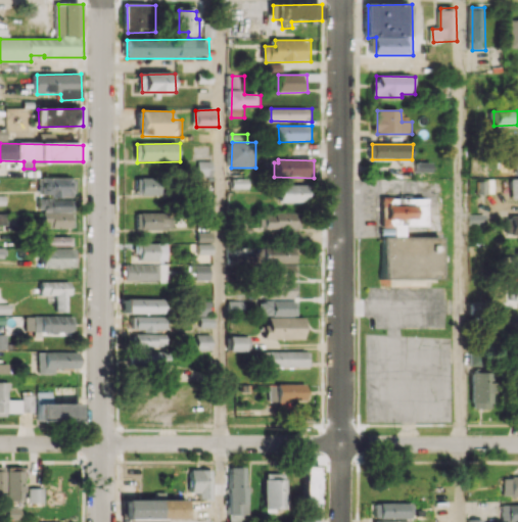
[(216,161),(201,161),(201,177),(216,177),(216,161)]
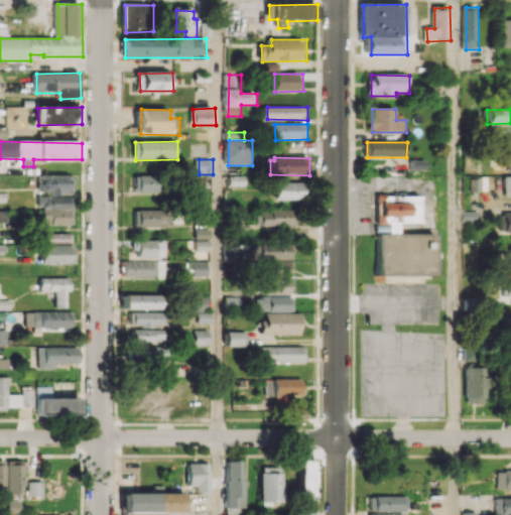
[(76,175),(41,176),(41,195),(76,195),(76,175)]
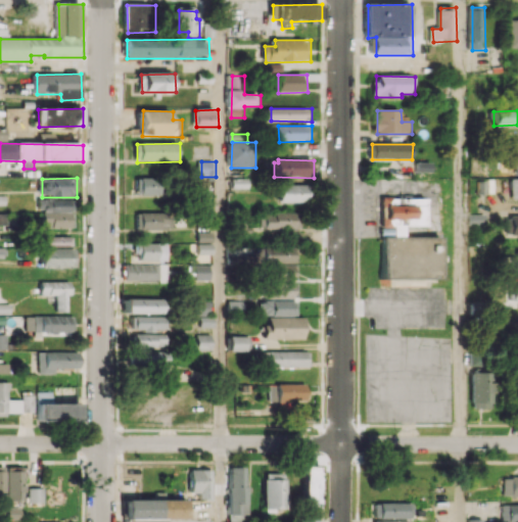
[(138,196),(161,196),(161,179),(139,178),(138,196)]
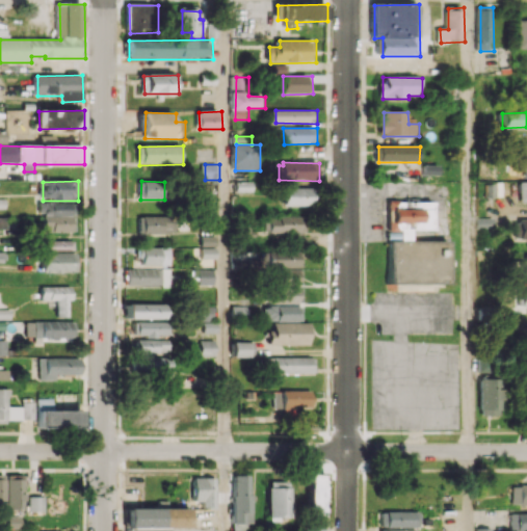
[(285,189),(285,207),(314,206),(314,188),(285,189)]
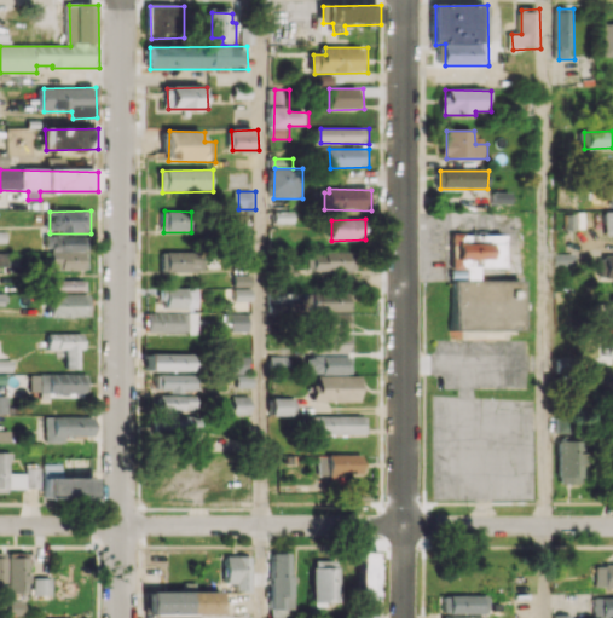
[(505,235),(455,236),(455,270),(468,270),(468,281),(480,281),(480,267),(505,267),(505,235)]
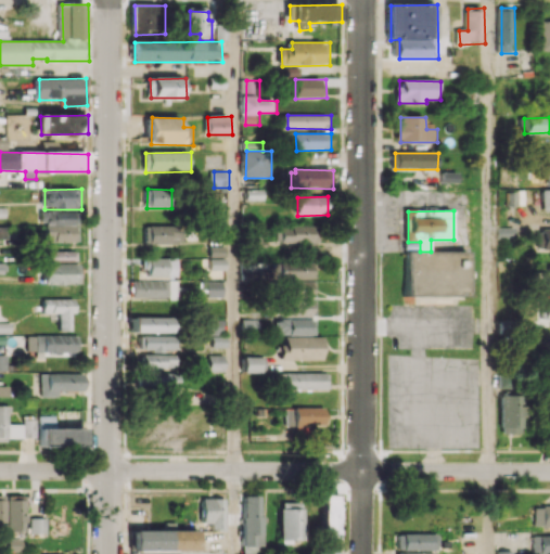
[(47,243),(78,243),(78,213),(42,211),(42,223),(48,223),(47,243)]
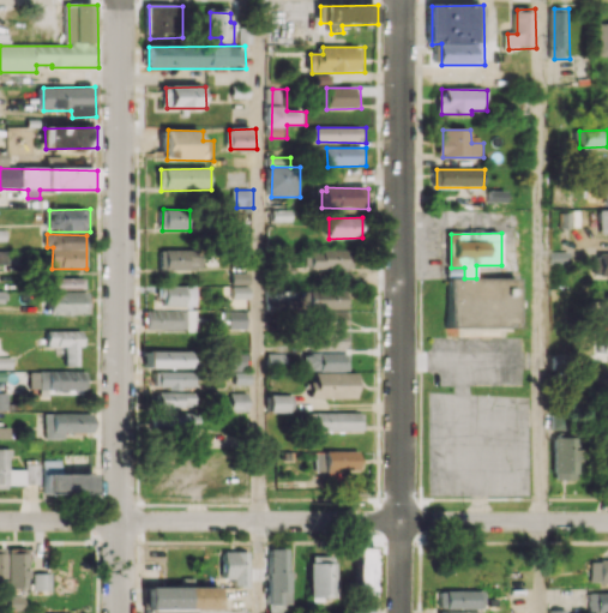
[(0,264),(10,265),(10,251),(0,251),(0,264)]
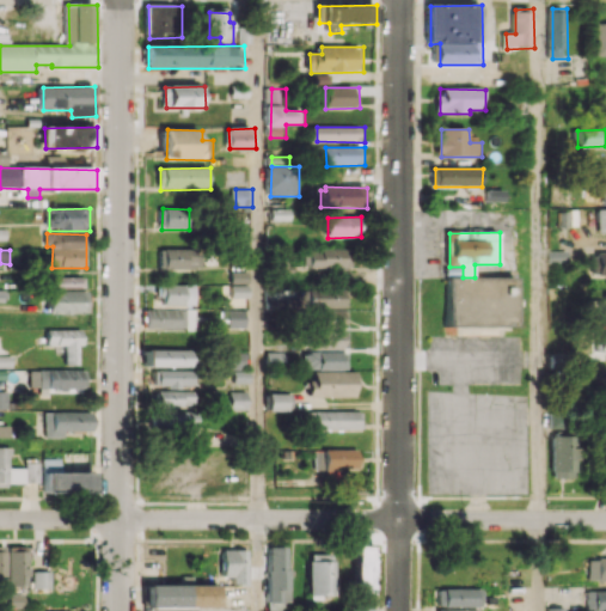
[(204,270),(204,250),(161,250),(161,270),(204,270)]
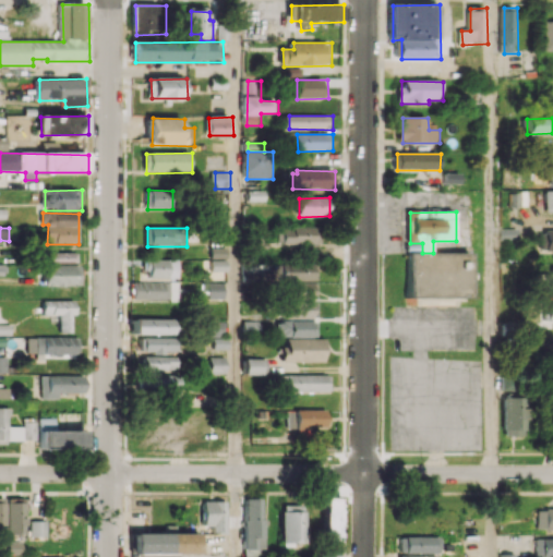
[(304,262),(322,261),(321,228),(277,229),(278,245),(304,244),(304,262)]
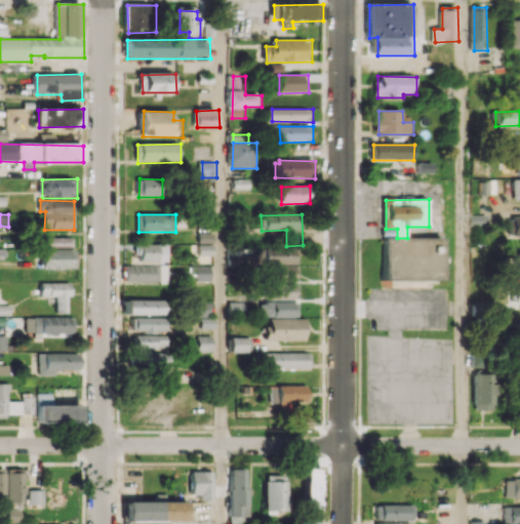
[(251,223),(239,223),(239,237),(251,237),(251,223)]
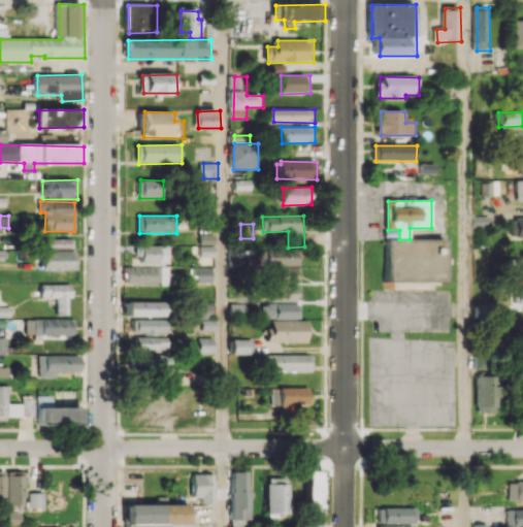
[(202,244),(218,245),(218,235),(203,234),(202,244)]
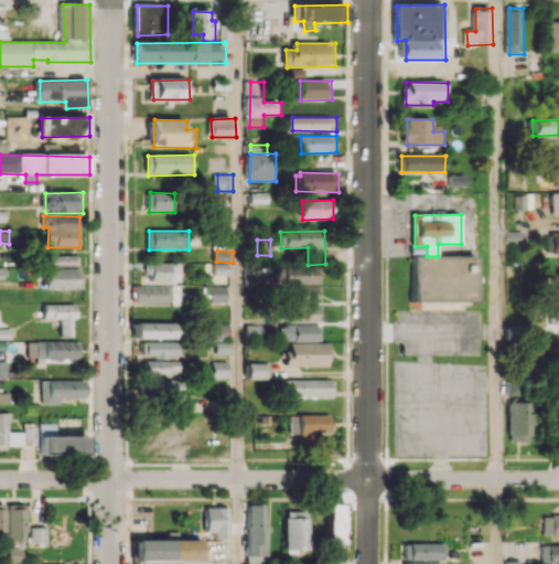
[(47,266),(81,267),(81,256),(49,256),(47,266)]
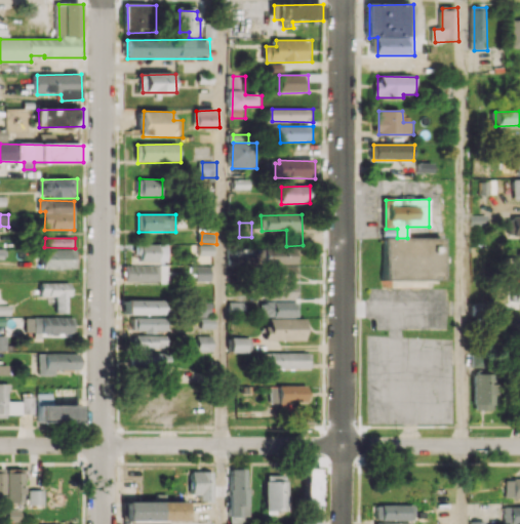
[(442,239),(386,239),(386,282),(442,281),(442,239)]
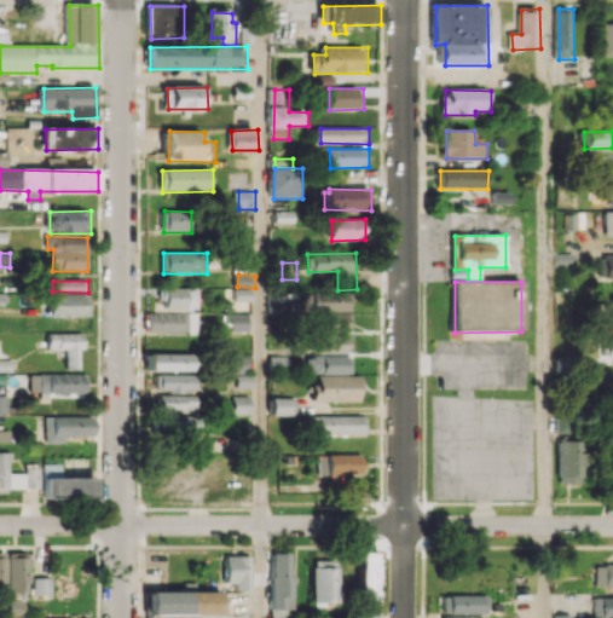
[(201,290),(168,289),(168,309),(201,310),(201,290)]
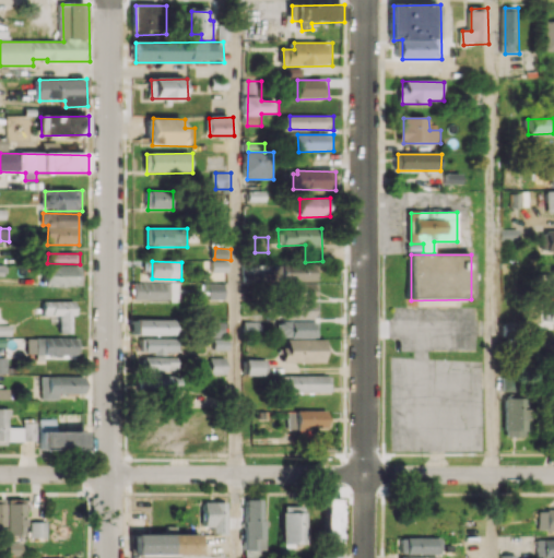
[(230,262),(215,262),(215,272),(230,272),(230,262)]
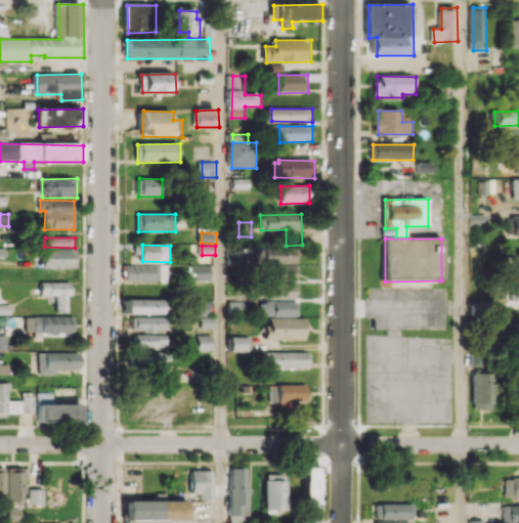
[(299,264),(299,249),(265,249),(265,264),(299,264)]
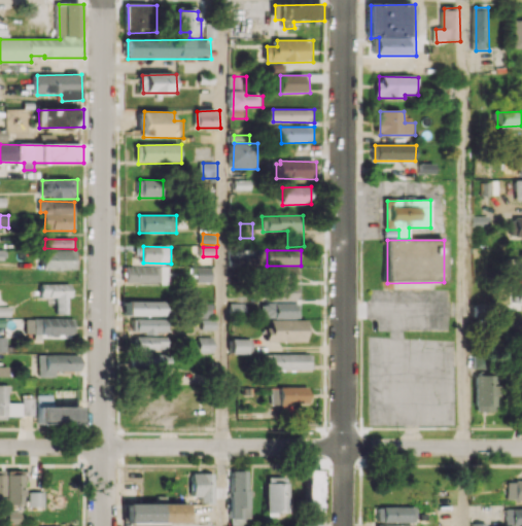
[(45,251),(44,271),(78,271),(79,251),(45,251)]
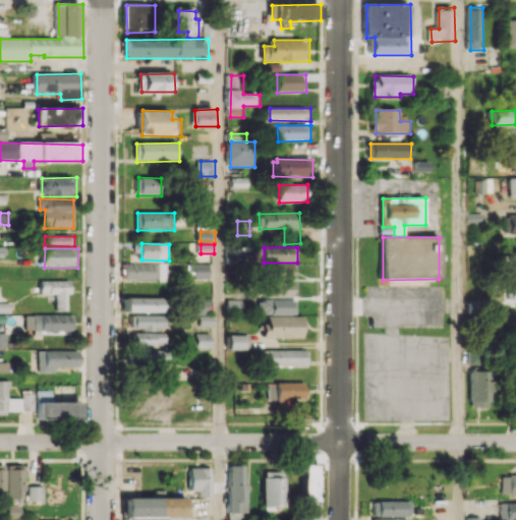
[(127,281),(171,282),(171,265),(128,264),(127,281)]
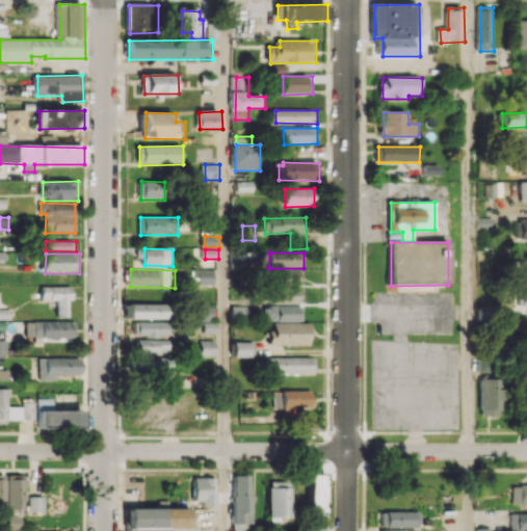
[(304,285),(304,269),(268,269),(267,285),(304,285)]
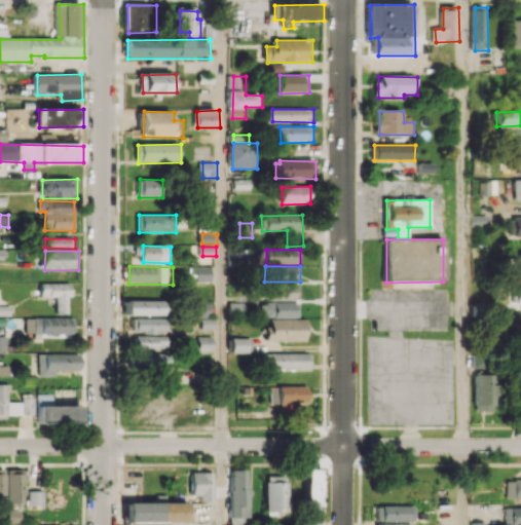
[(199,283),(215,283),(216,268),(200,268),(199,283)]
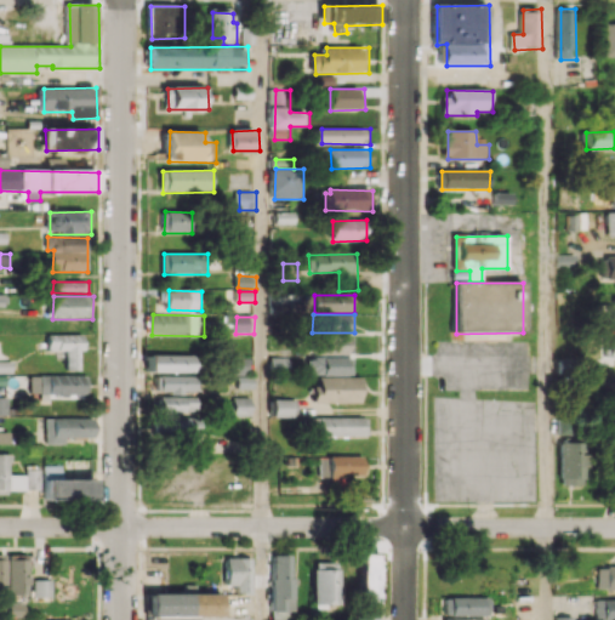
[(70,371),(85,371),(86,335),(52,335),(51,351),(70,352),(70,371)]
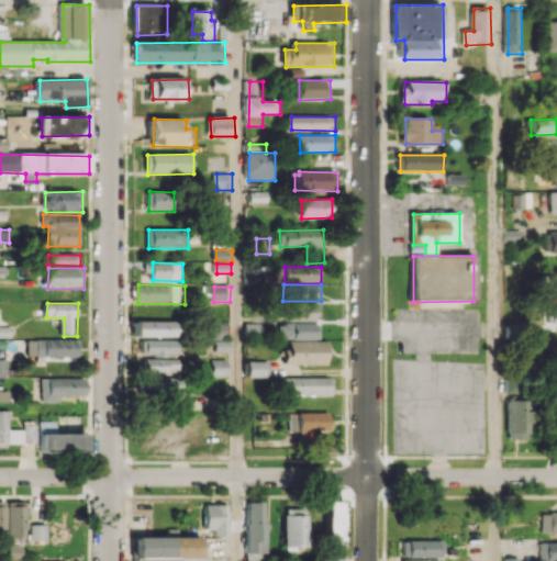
[(322,321),(321,305),(282,306),(283,322),(322,321)]
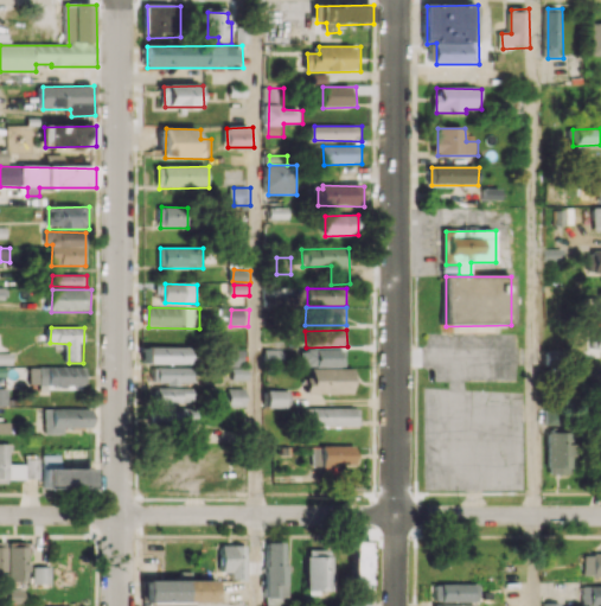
[(193,348),(148,349),(148,365),(194,364),(193,348)]
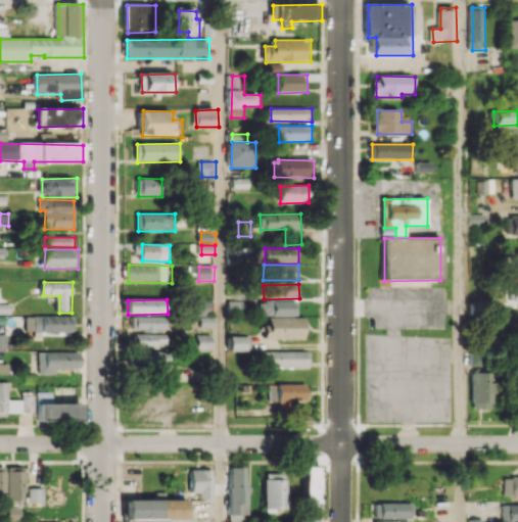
[(214,317),(215,302),(196,301),(196,317),(214,317)]
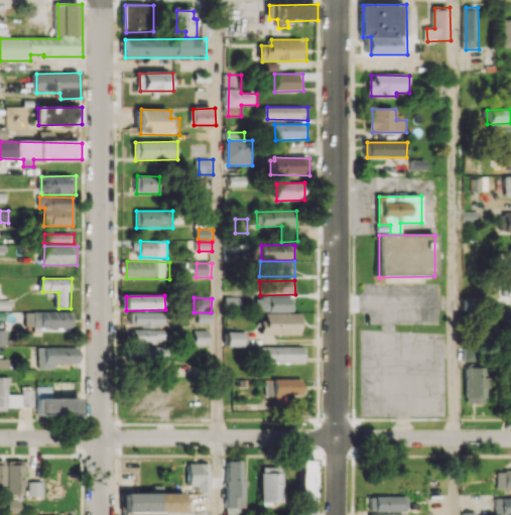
[(295,312),(295,298),(259,297),(259,311),(295,312)]
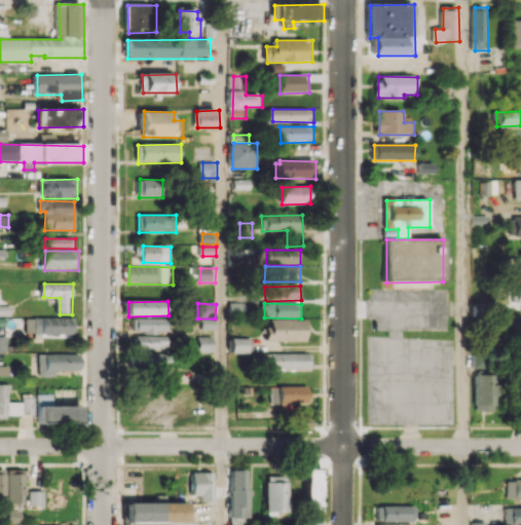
[(13,307),(0,306),(0,316),(13,316),(13,307)]
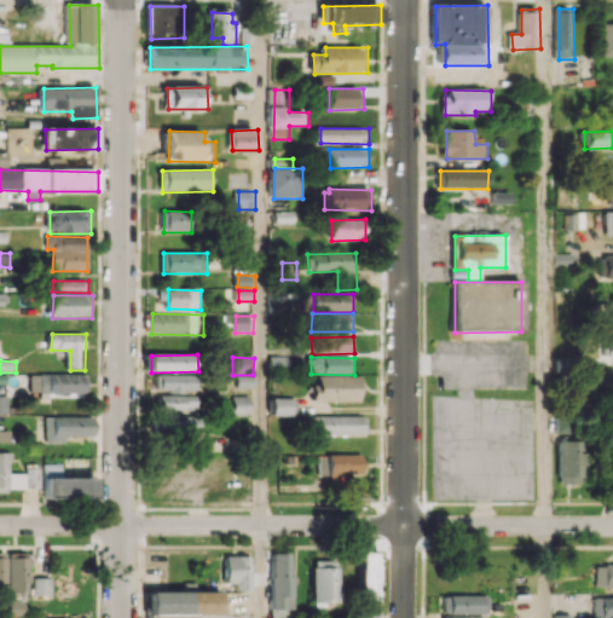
[(34,376),(34,394),(92,393),(91,375),(34,376)]
